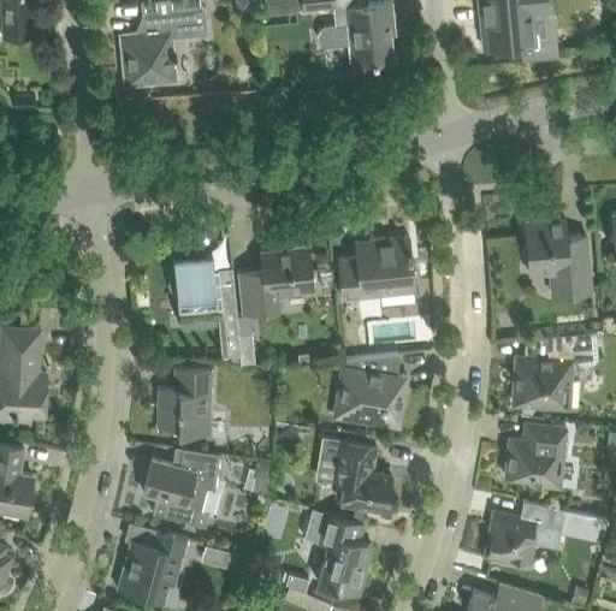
[(1,0),(3,41),(33,40),(31,0),(1,0)]
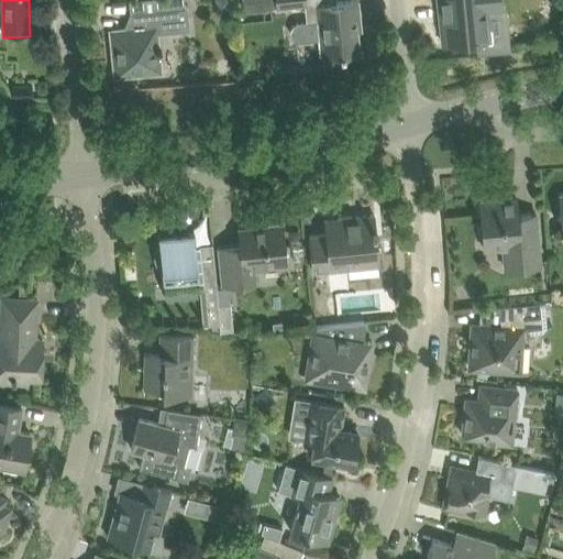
[(185,11),(183,0),(169,0),(129,4),(130,17),(132,17),(185,11)]
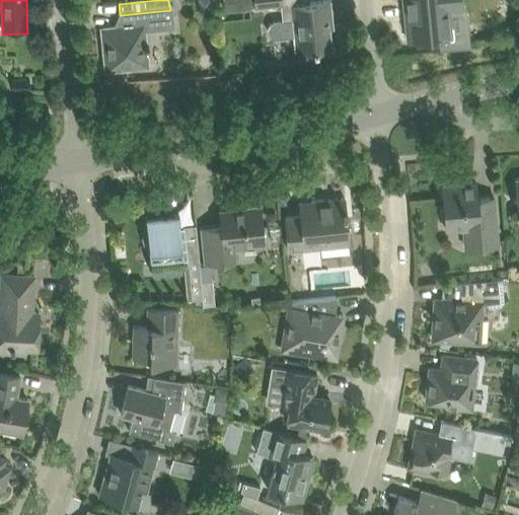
[(211,0),(202,0),(198,0),(199,10),(204,13),(213,12),(211,0)]
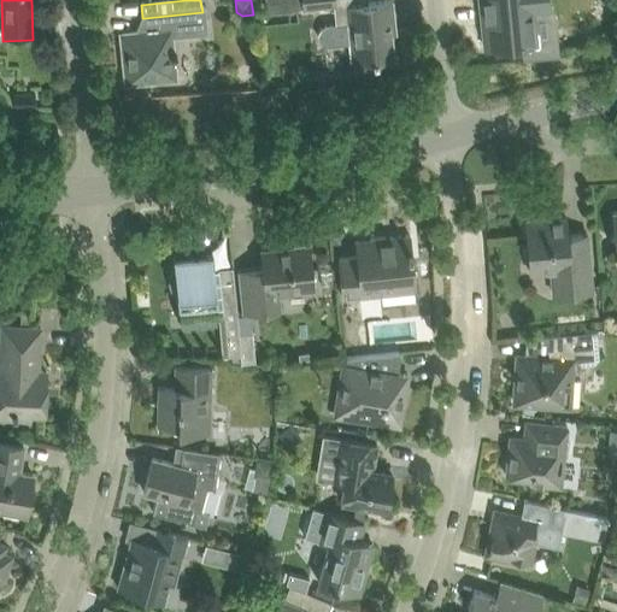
[(300,0),(303,12),(334,9),(336,29),(327,29),(322,33),(319,37),(319,43),(323,46),(328,48),(351,47),(352,65),(394,60),(389,23),(394,23),(392,4),(369,7),(366,0),(300,0)]
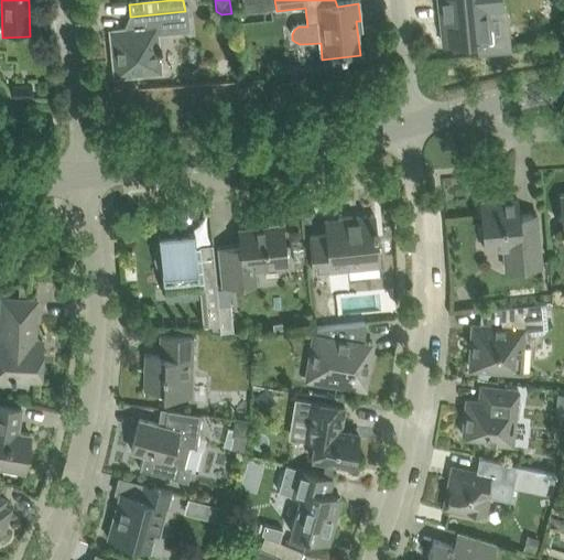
[(490,20),(489,14),(501,13),(499,0),(437,0),(441,20),(445,19),(447,45),(443,45),(443,47),(492,42),(490,20)]
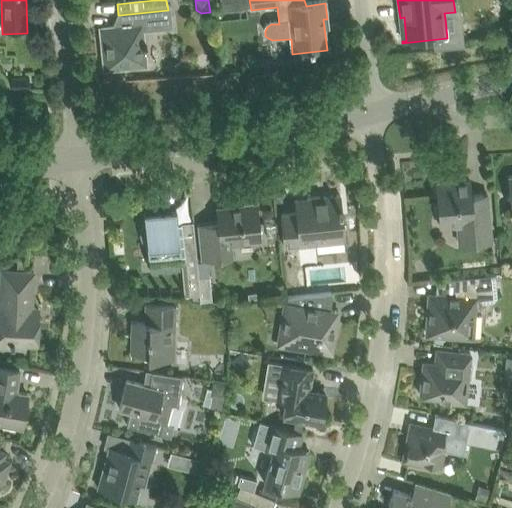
[(122,29),(100,31),(104,67),(105,73),(110,72),(127,70),(146,69),(146,61),(143,41),(143,33),(172,30),(170,10),(120,15),(122,29)]
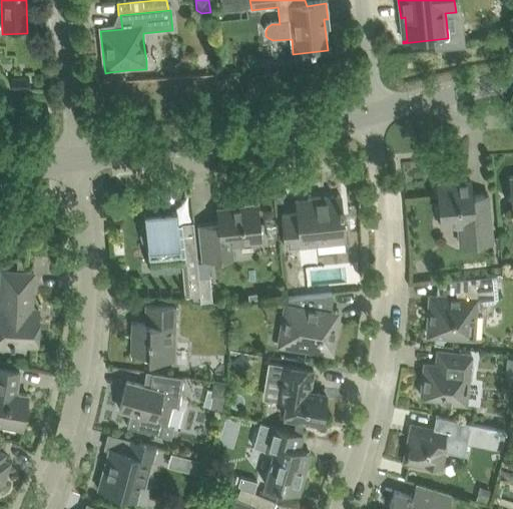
[(12,94),(30,93),(29,81),(11,82),(12,94)]
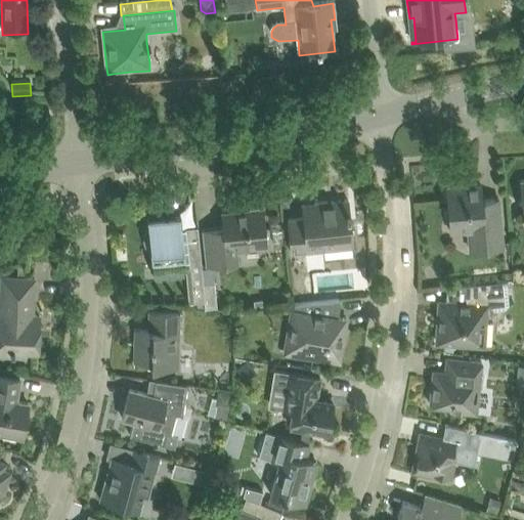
[(39,125),(50,123),(48,112),(38,114),(39,125)]
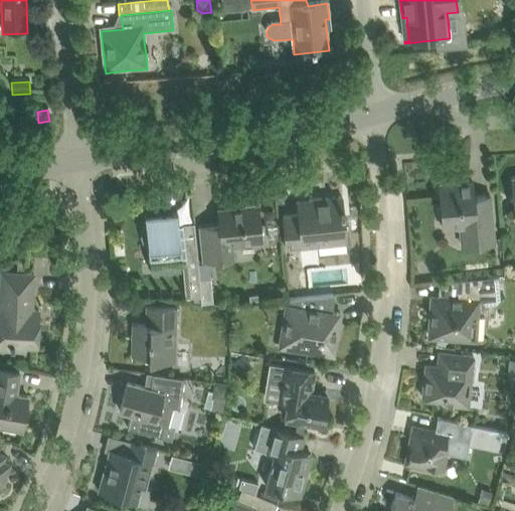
[(474,199),(473,184),(439,187),(443,230),(461,229),(463,249),(482,247),(494,246),(490,198),(474,199)]
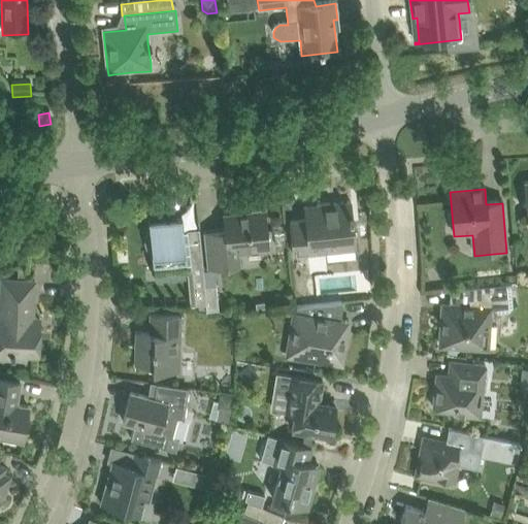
[(305,223),(290,224),(293,257),(327,254),(327,263),(355,260),(354,252),(355,252),(351,204),(317,207),(317,211),(305,213),(305,223)]
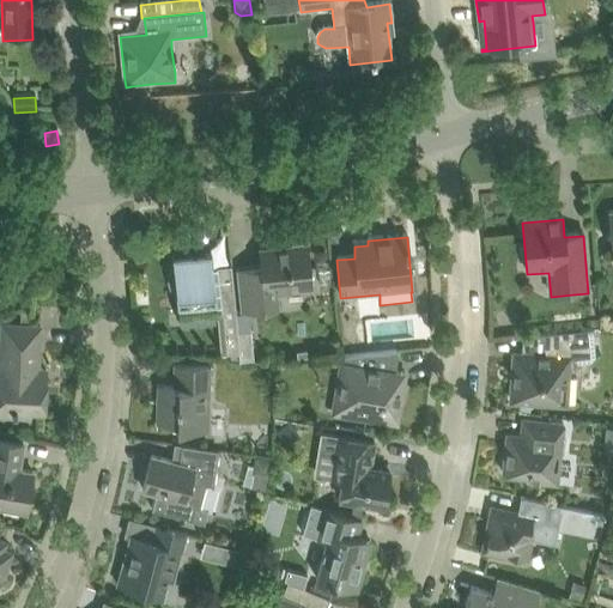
[(303,248),(303,245),(291,247),(292,249),(259,253),(260,271),(236,273),(241,316),(279,311),(277,296),(313,292),(308,247),(303,248)]
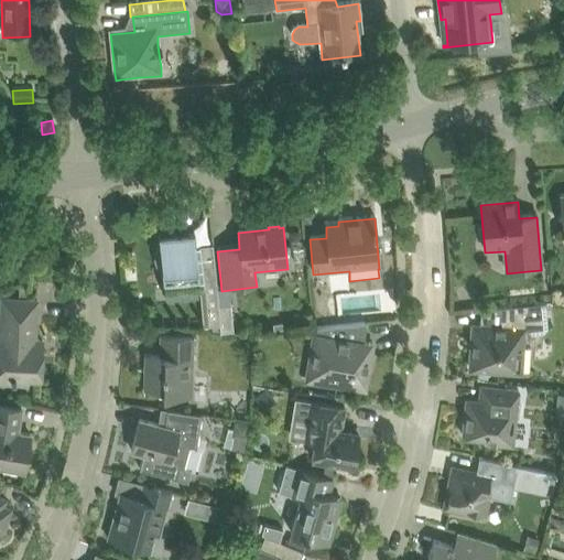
[(164,292),(199,289),(194,237),(159,240),(160,246),(158,248),(156,249),(155,251),(155,254),(154,257),(154,259),(154,261),(154,264),(155,266),(162,266),(164,292)]
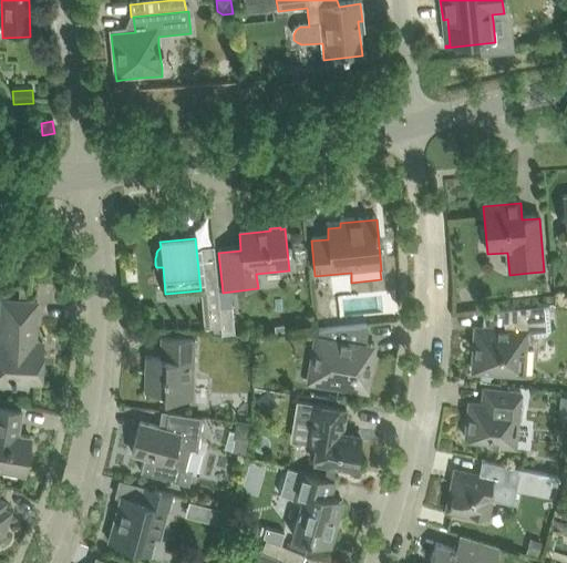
[(214,248),(199,249),(204,287),(218,286),(214,248)]
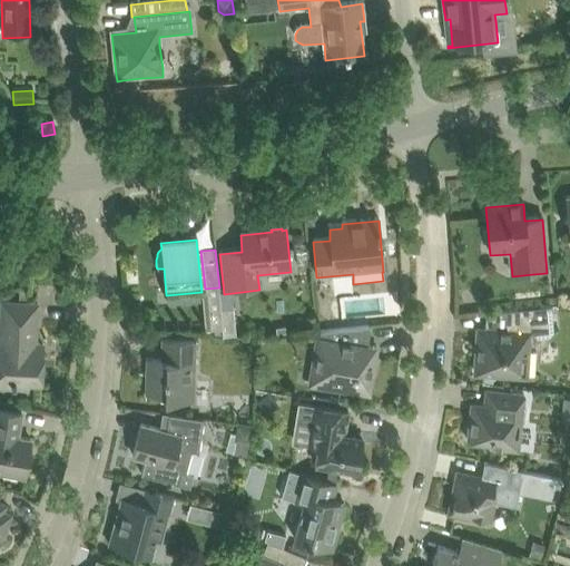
[(36,347),(38,306),(2,305),(0,341),(0,389),(6,390),(28,391),(29,386),(41,386),(43,348),(36,347)]
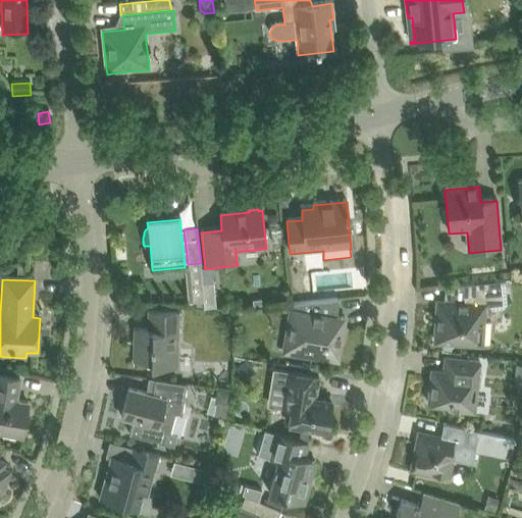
[(437,309),(435,345),(481,348),(482,339),(484,308),(491,307),(491,311),(503,310),(507,306),(505,282),(446,289),(445,302),(437,302),(437,309)]
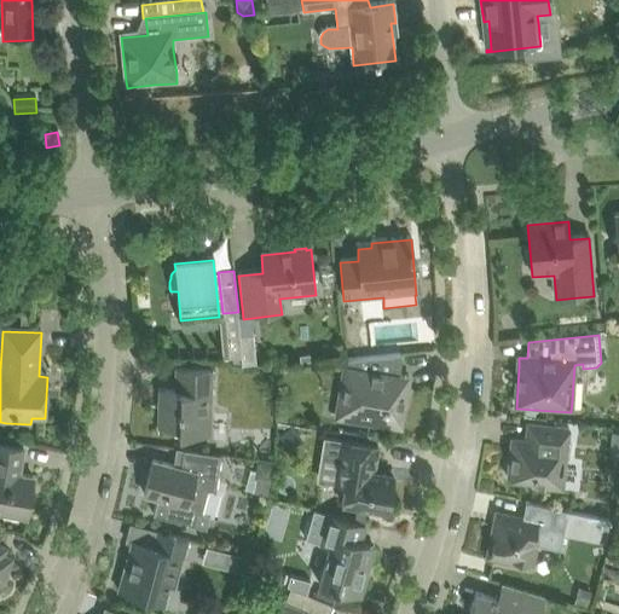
[(253,336),(241,339),(242,358),(241,358),(242,368),(256,366),(253,336)]
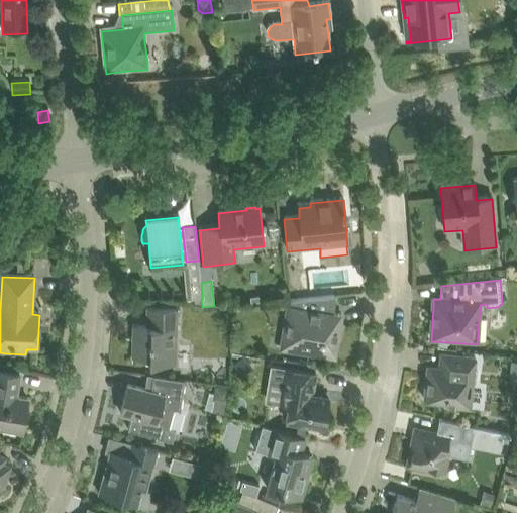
[(201,283),(188,284),(189,293),(190,300),(201,299),(202,299),(201,283)]
